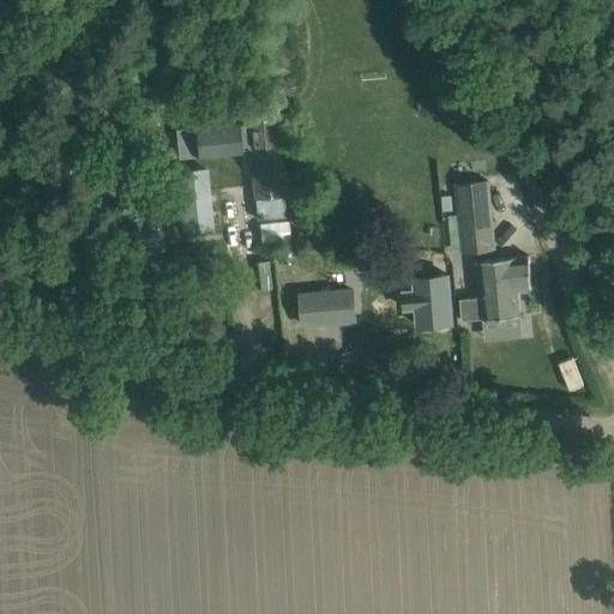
[(238,124),(194,127),(198,156),(240,151),(239,142),(248,140),(252,172),(257,218),(286,215),(275,119),(271,120),(271,118),(269,118),(269,120),(247,122),(247,126),(238,126),(238,124)]
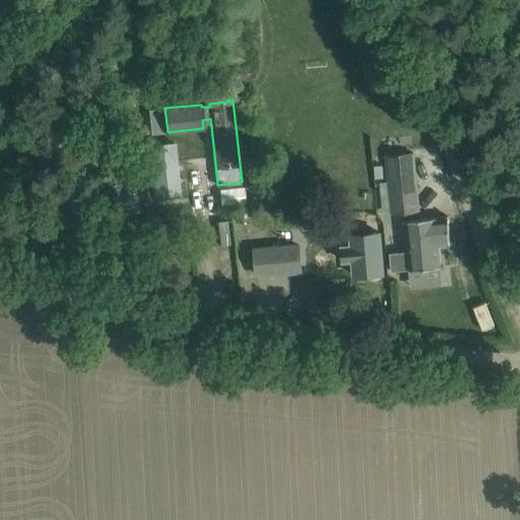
[(165,145),(149,146),(154,196),(180,194),(176,152),(175,144),(165,145)]
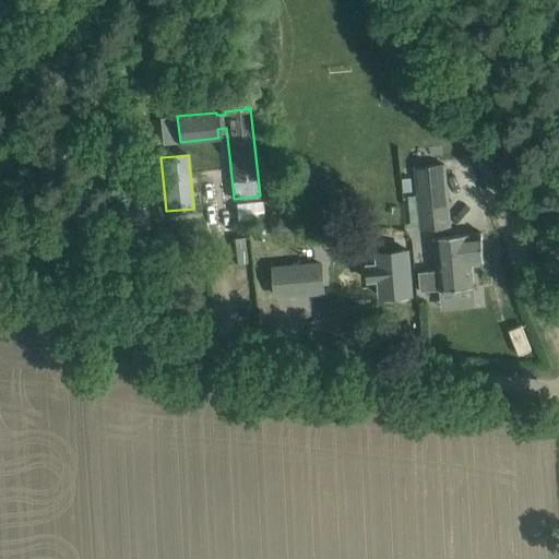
[(420,230),(451,227),(444,165),(414,167),(420,230)]
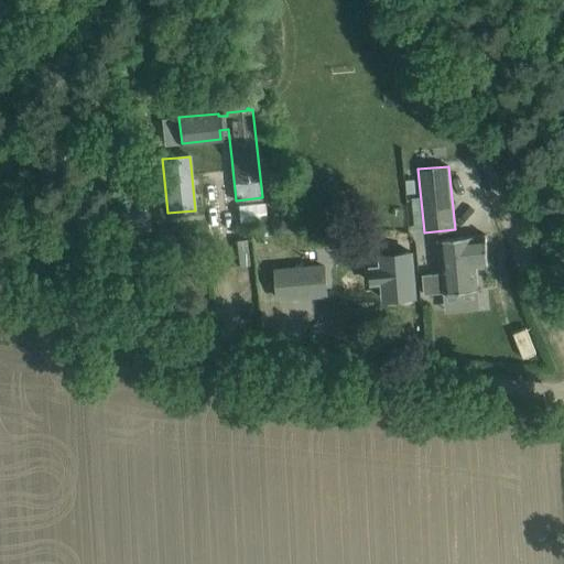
[(414,181),(405,181),(407,195),(415,194),(414,181)]
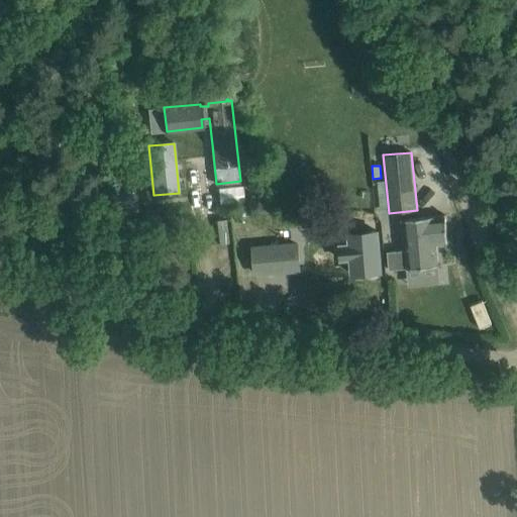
[(123,196),(113,196),(114,208),(136,206),(135,194),(123,196)]
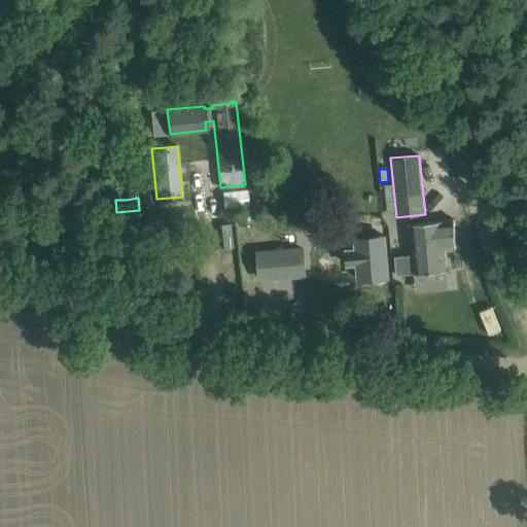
[(447,271),(445,249),(455,248),(452,219),(408,223),(410,240),(411,255),(395,256),(397,275),(447,271)]
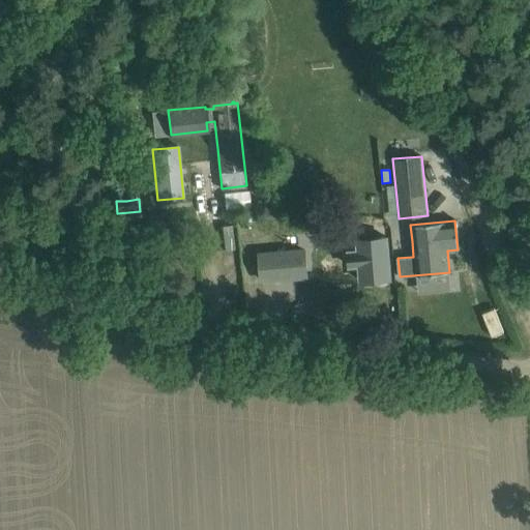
[(390,278),(386,236),(357,239),(361,281),(390,278)]
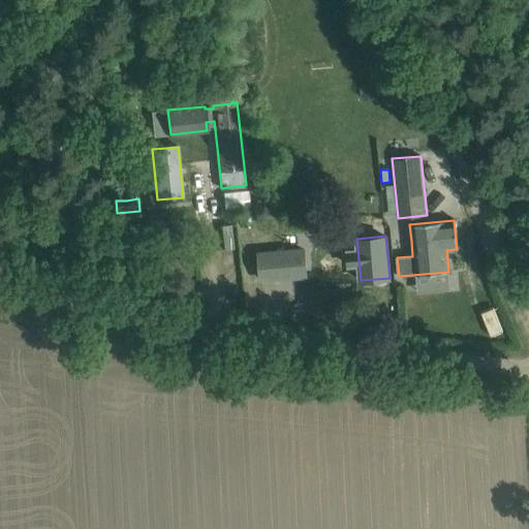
[(304,250),(258,254),(260,280),(306,277),(304,250)]
